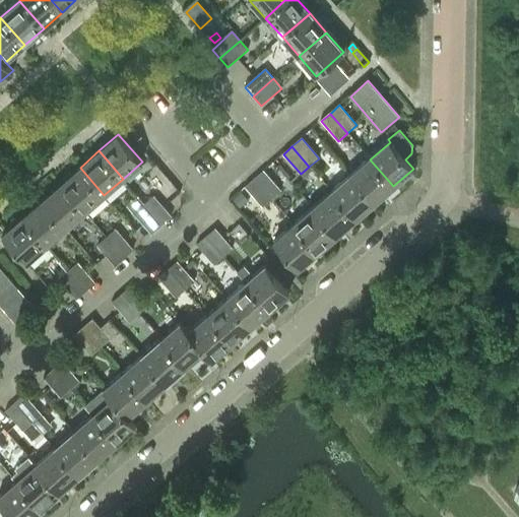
[(142,150),(137,154),(142,159),(147,155),(142,150)]
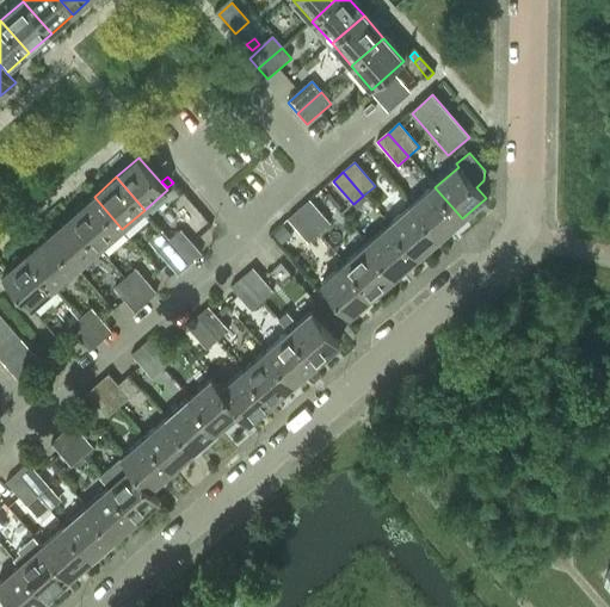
[(441,239),(462,218),(435,187),(412,206),(441,239)]
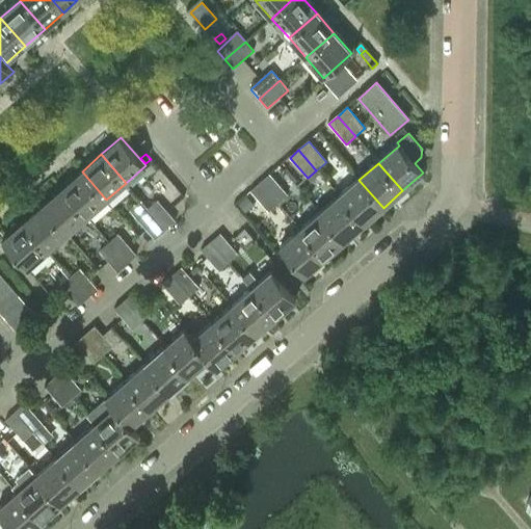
[(86,217),(106,200),(82,172),(62,188),(86,217)]
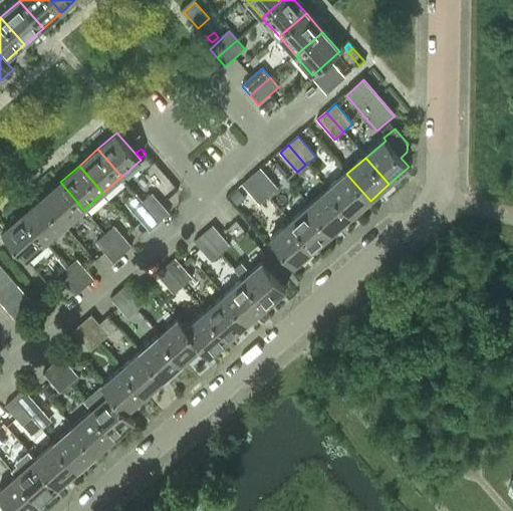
[(268,197),(277,190),(260,170),(251,178),(268,197)]
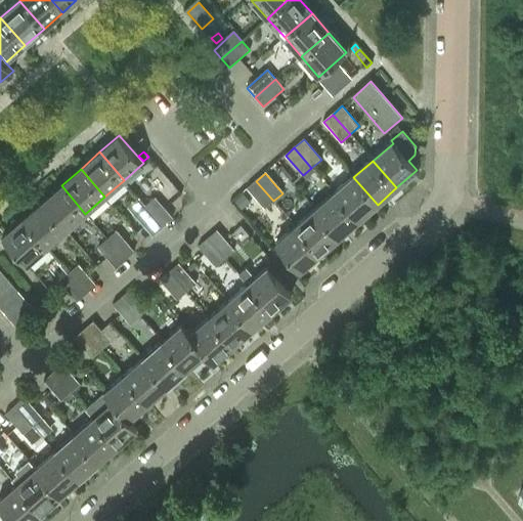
[(358,221),(378,205),(353,177),(335,194),(358,221)]
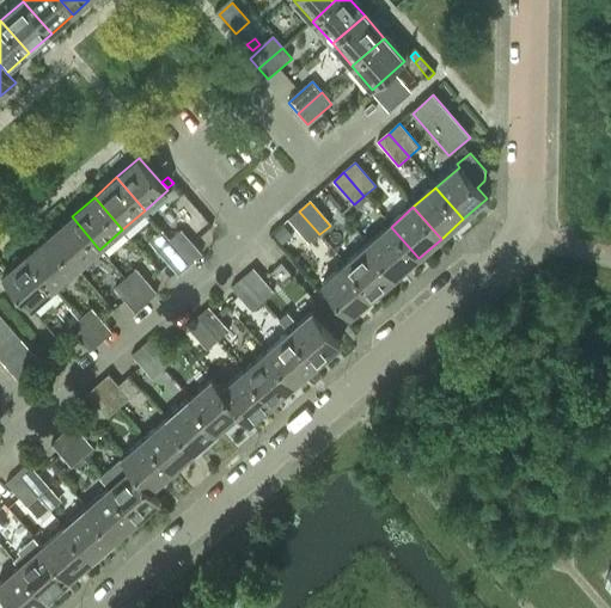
[(309,244),(319,234),(299,212),(288,221),(309,244)]
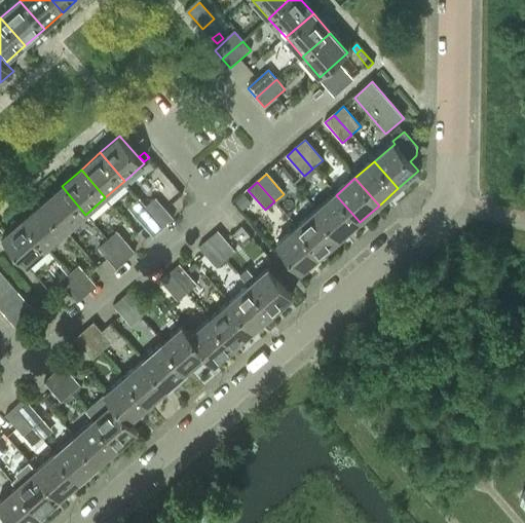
[(67,231),(85,215),(62,186),(42,203),(67,231)]
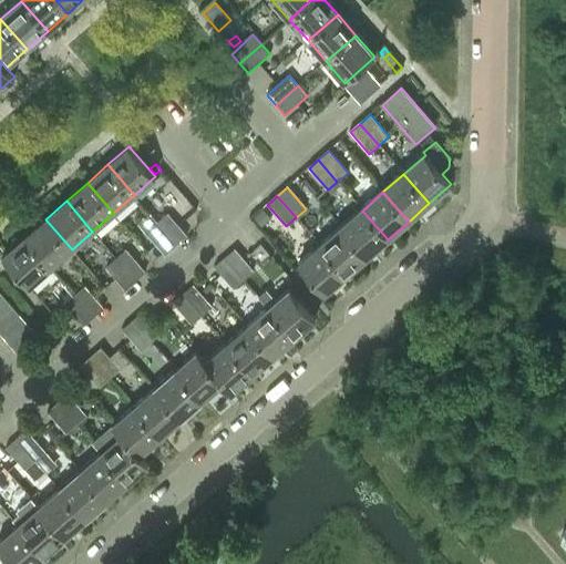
[(367,258),(388,239),(362,211),(341,228),(367,258)]
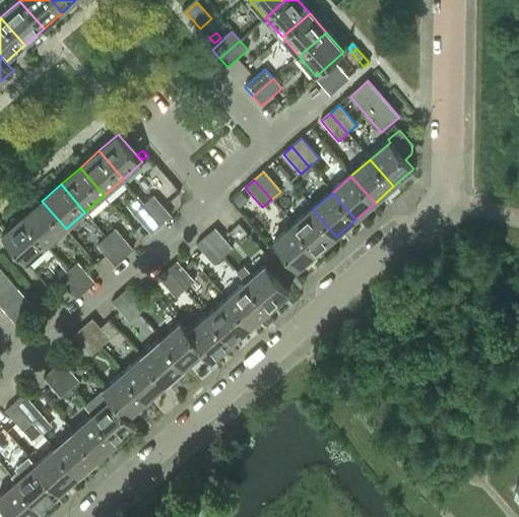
[(249,202),(248,201),(242,194),(233,202),(239,208),(241,210),(249,202)]
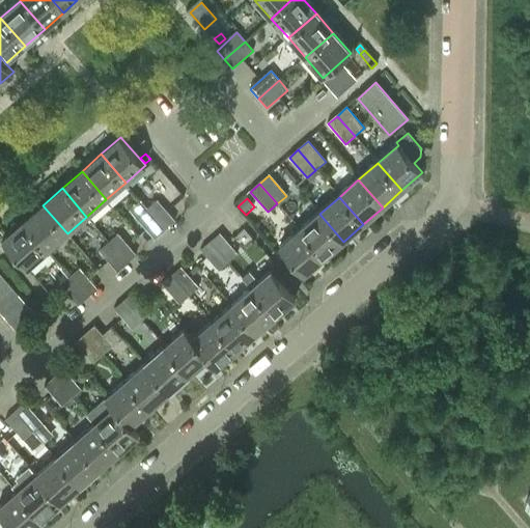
[(167,229),(175,222),(158,201),(148,209),(167,229)]
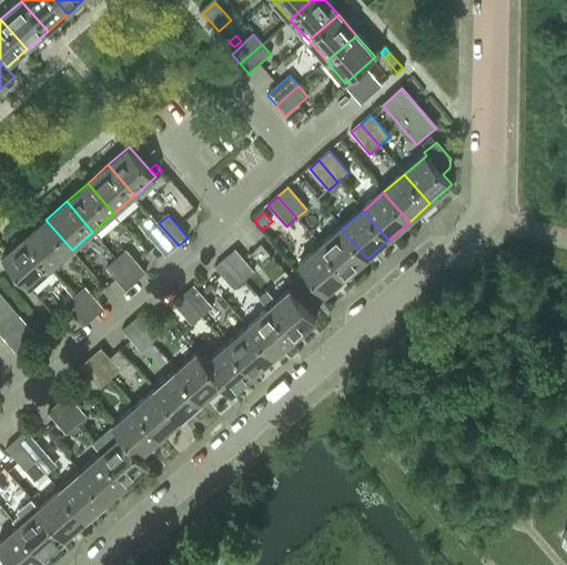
[(51,268),(72,250),(46,220),(24,238),(51,268)]
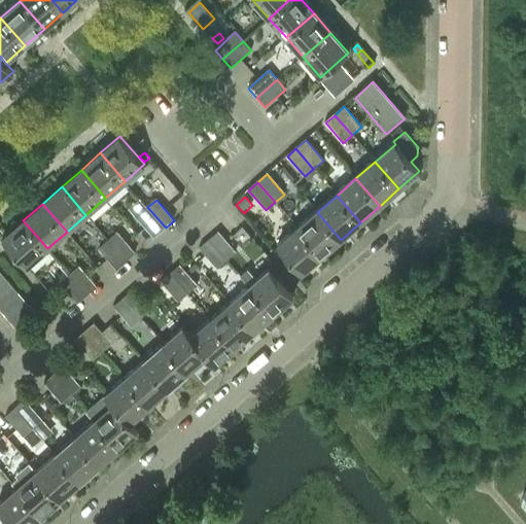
[(155,237),(166,228),(147,207),(137,216),(155,237)]
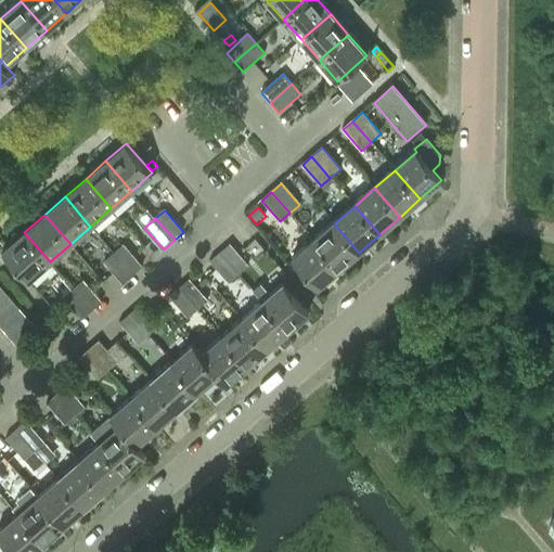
[(339,270),(359,253),(334,223),(314,241),(339,270)]
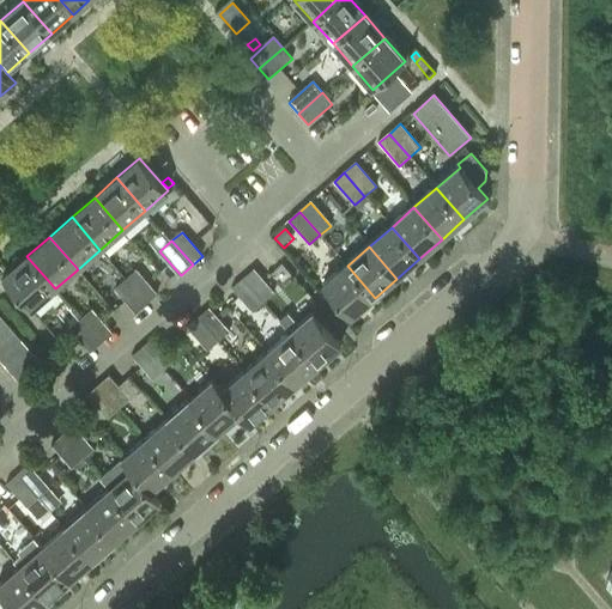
[(32,309),(55,288),(26,256),(4,276),(32,309)]
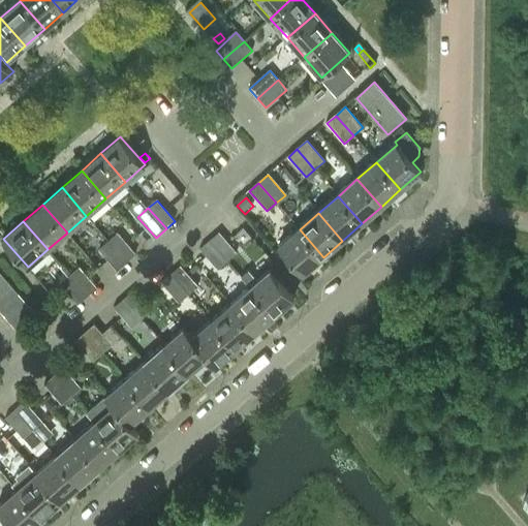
[(303,275),(323,257),(300,229),(279,247),(303,275)]
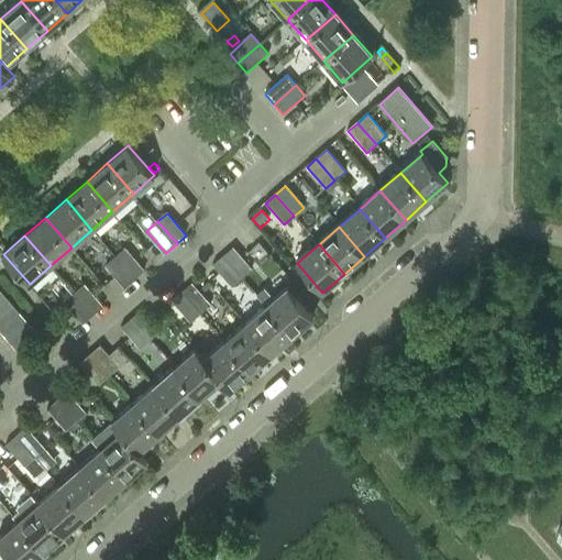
[(242,277),(252,268),(233,248),(223,256),(242,277)]
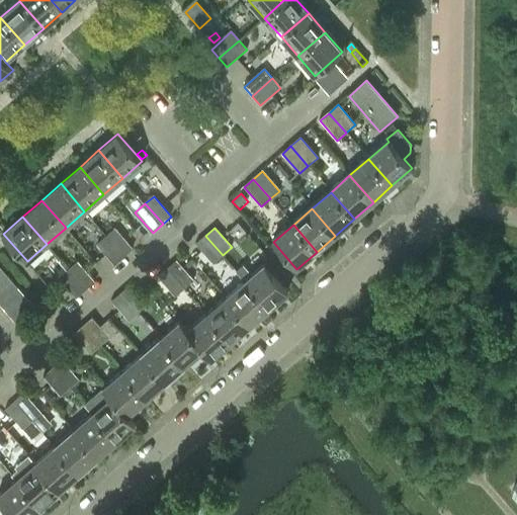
[(124,257),(134,249),(115,229),(106,237),(124,257)]
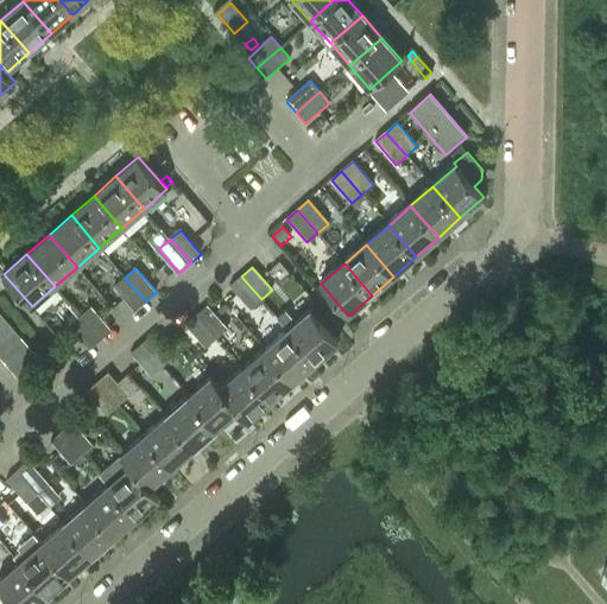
[(251,309),(261,299),(241,277),(231,286),(251,309)]
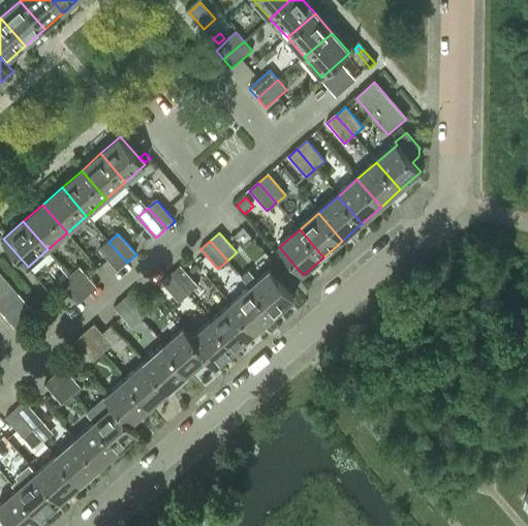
[(117,272),(127,263),(109,242),(99,250),(117,272)]
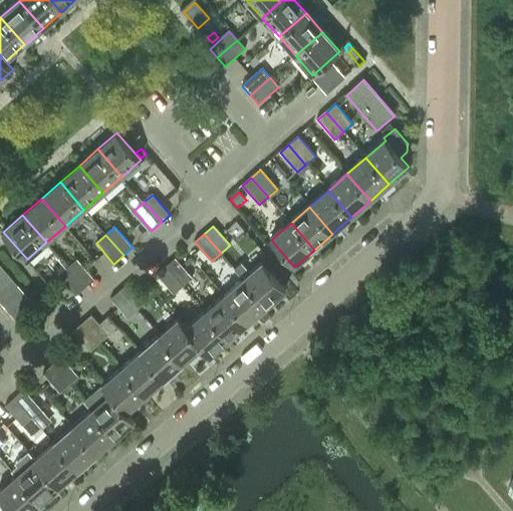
[(184,286),(193,278),(176,258),(167,266),(184,286)]
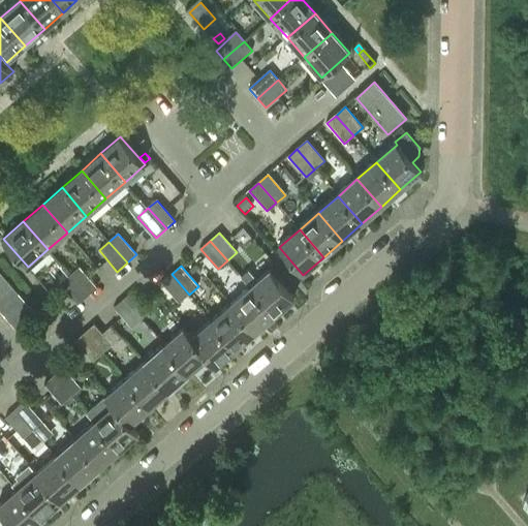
[(88,297),(97,288),(80,268),(70,276),(88,297)]
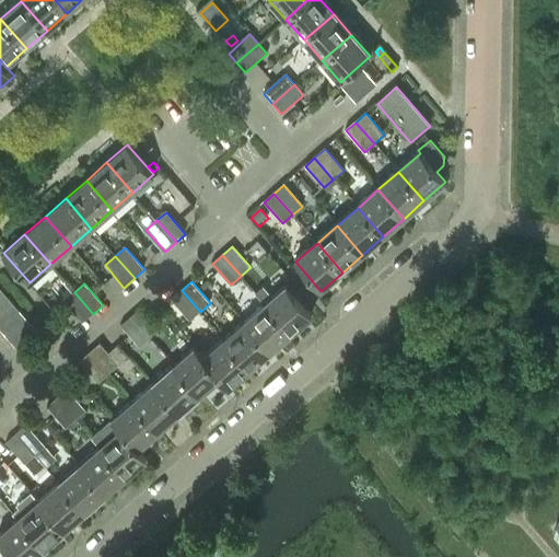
[(290,334),(312,315),(287,287),(272,298),(264,287),(256,293),(265,304),(290,334)]
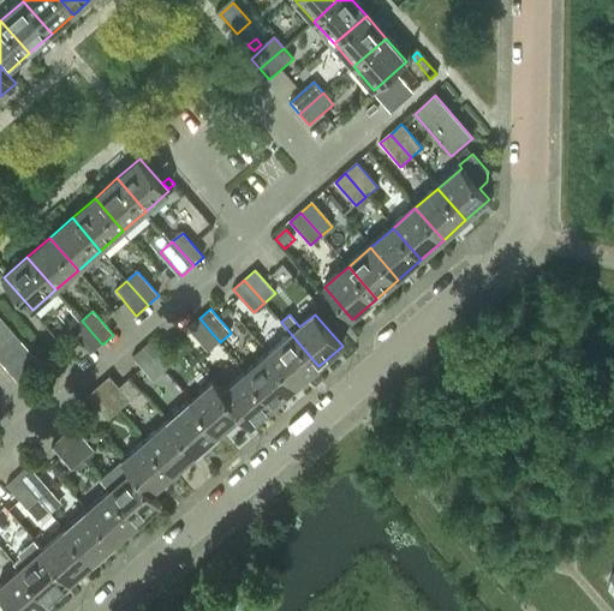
[(209,352),(220,342),(200,318),(189,328),(209,352)]
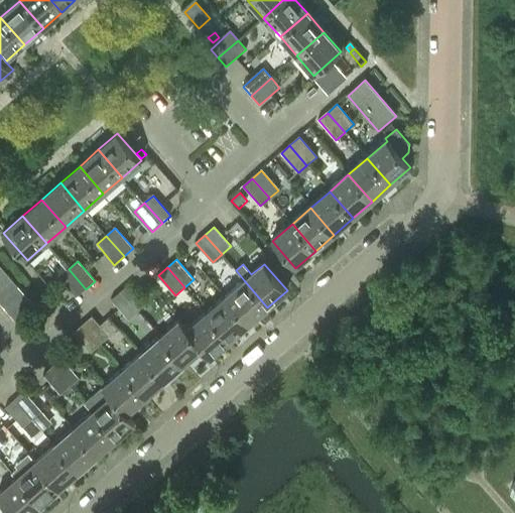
[(0,286),(10,278),(2,269),(0,270),(0,286)]
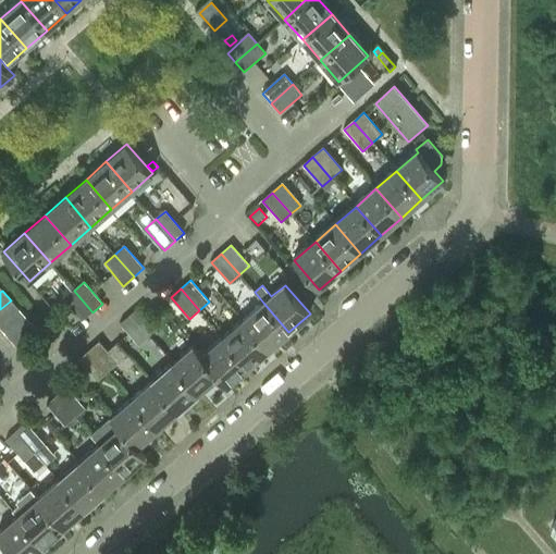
[(83,322),(93,312),(74,291),(63,299),(83,322)]
